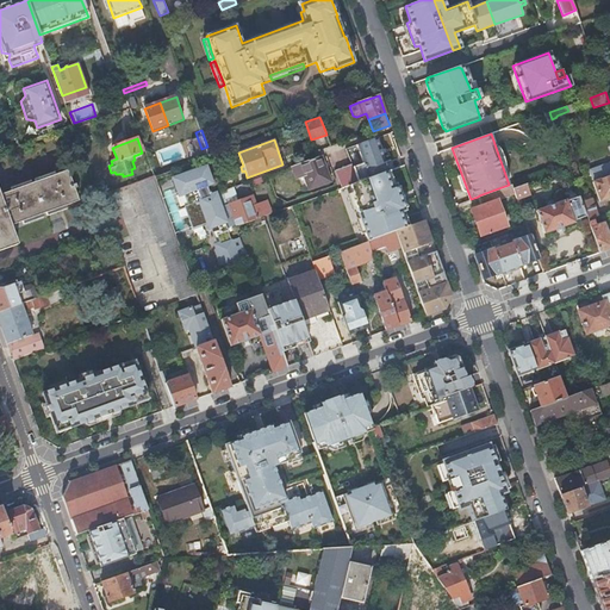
[(361,154),(379,147),(378,142),(359,149),(361,154)]
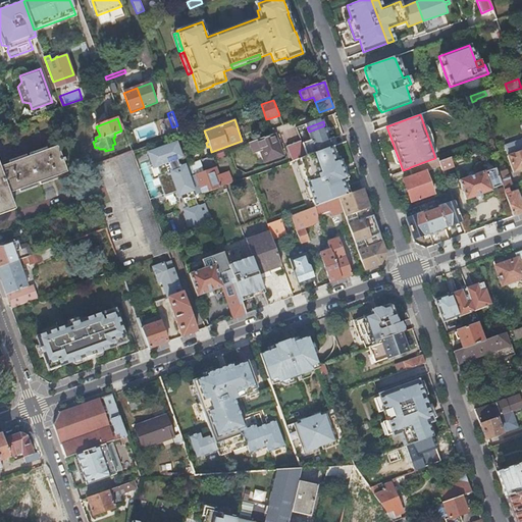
[(330,147),(331,147),(324,125),(309,132),(313,144),(304,147),(307,156),(316,152),(330,147)]
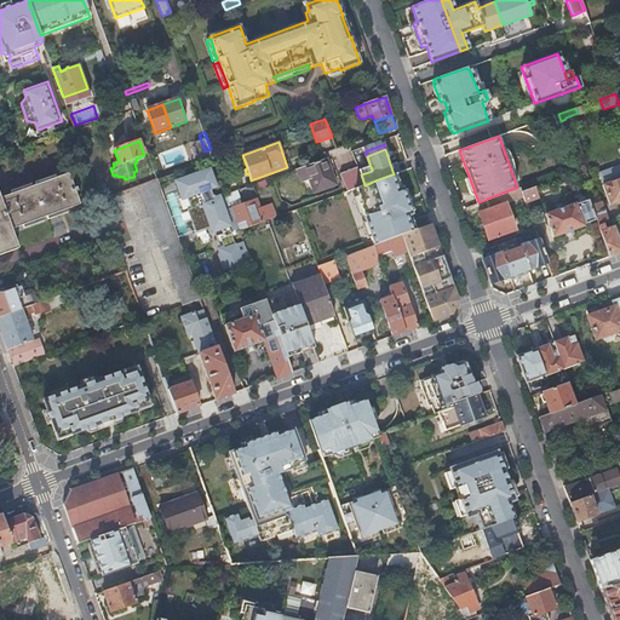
[(327,160),(326,159),(297,170),(302,183),(309,179),(314,193),(336,184),(327,160)]
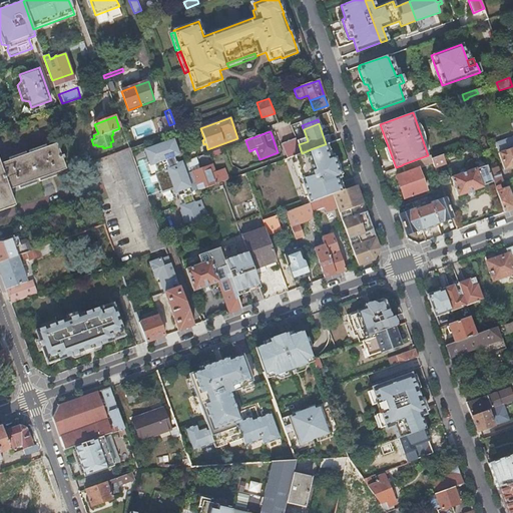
[(512,135),(495,142),(499,152),(498,152),(504,168),(512,165),(512,135)]
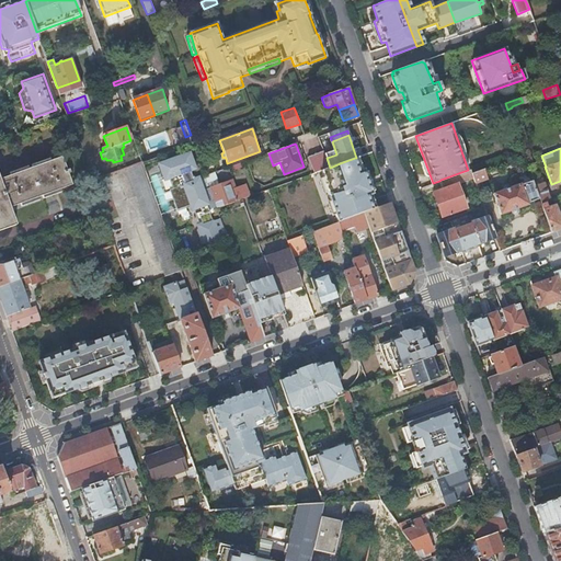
[(323,151),(316,155),(322,170),(330,168),(327,158),(323,151)]
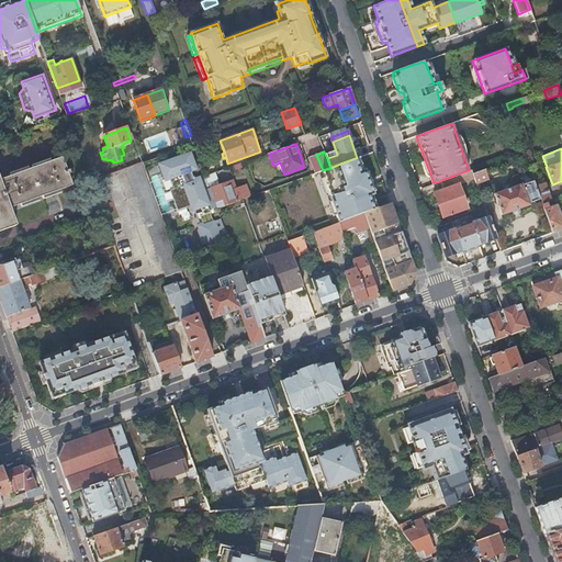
[(217,208),(206,177),(194,181),(190,169),(194,168),(189,155),(161,166),(166,179),(169,178),(173,189),(170,190),(178,212),(179,212),(178,211),(192,205),(194,209),(201,206),(203,212),(204,215),(201,216),(204,225),(200,226),(201,228),(198,229),(203,245),(206,244),(228,236),(226,233),(222,218),(214,222),(210,211),(217,208)]
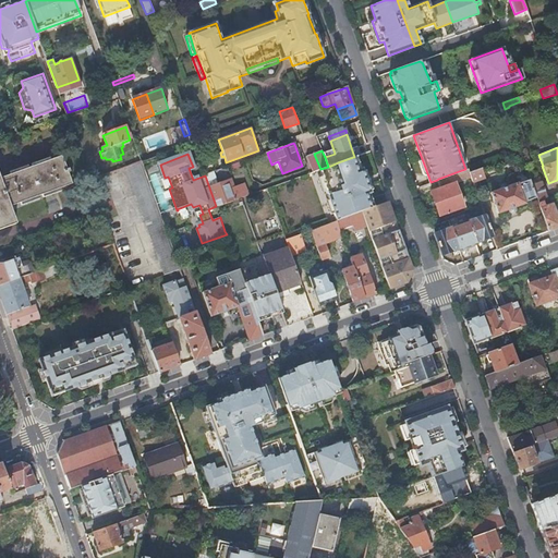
[(320,169),(314,154),(306,156),(312,172),(320,169)]
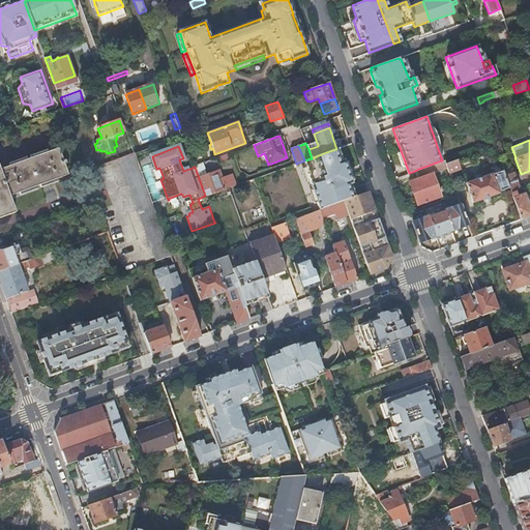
[(40,185),(58,179),(68,175),(64,165),(66,164),(65,160),(63,162),(59,149),(0,170),(0,217),(16,212),(9,197),(20,193),(37,186),(40,185)]
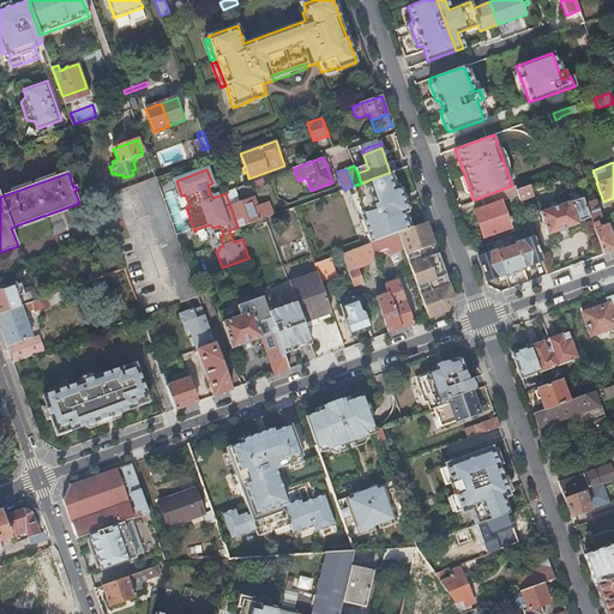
[(393,188),(389,173),(372,179),(361,184),(353,186),(359,202),(357,203),(372,244),(399,233),(409,229),(403,215),(408,212),(398,186),(393,188)]
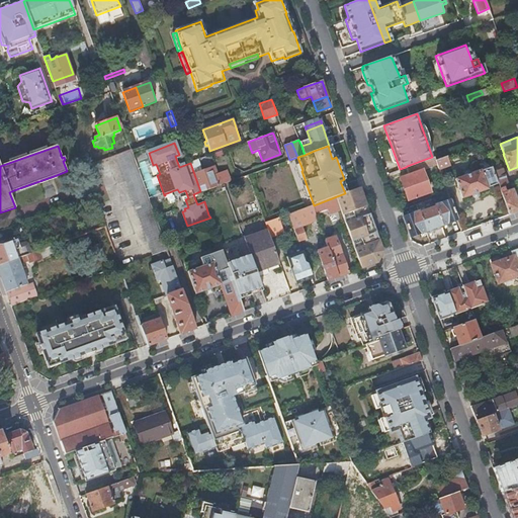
[(131,150),(117,155),(153,254),(167,249),(131,150)]
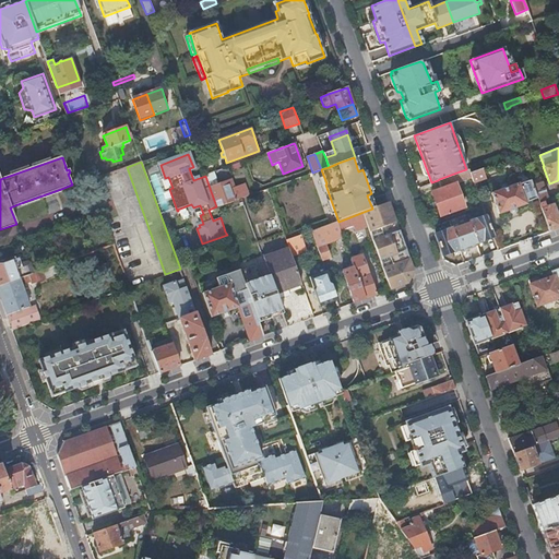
[(482,168),(471,173),(472,177),(474,181),(485,177),(482,168)]
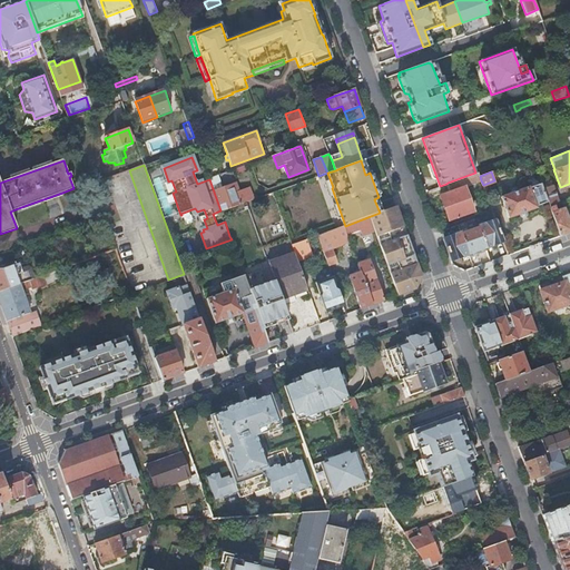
[(441,190),(448,187),(478,177),(475,173),(469,175),(448,183),(446,184),(440,186),(441,190)]
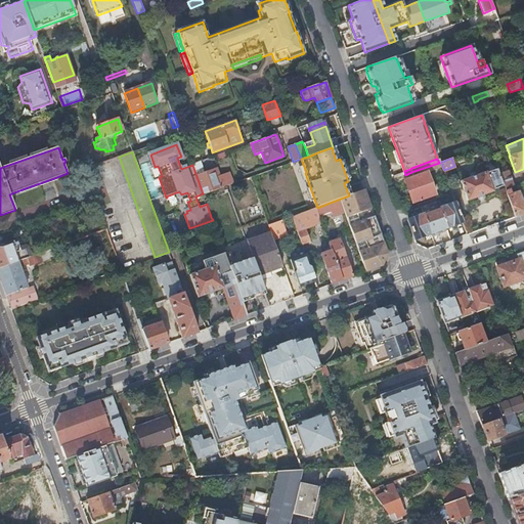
[(200,161),(191,164),(192,165),(203,193),(203,194),(227,185),(233,183),(229,172),(219,176),(216,168),(204,172),(200,161)]
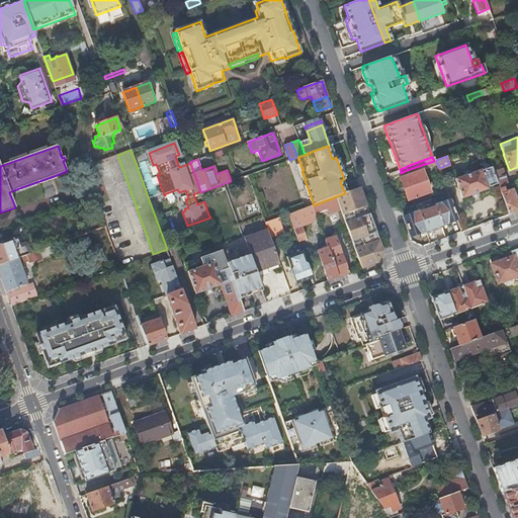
[(422,170),(437,164),(436,160),(434,161),(407,170),(409,174),(399,177),(408,199),(430,191),(422,170)]
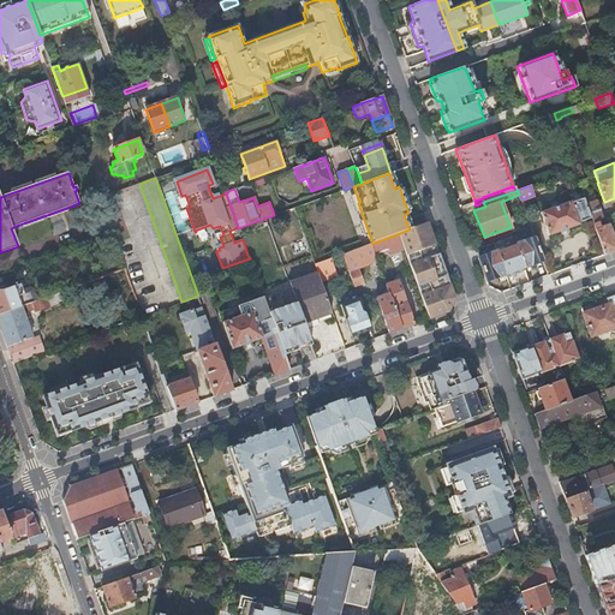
[(571,201),(541,212),(549,234),(579,224),(578,222),(591,218),(586,203),(584,197),(571,202),(571,201)]
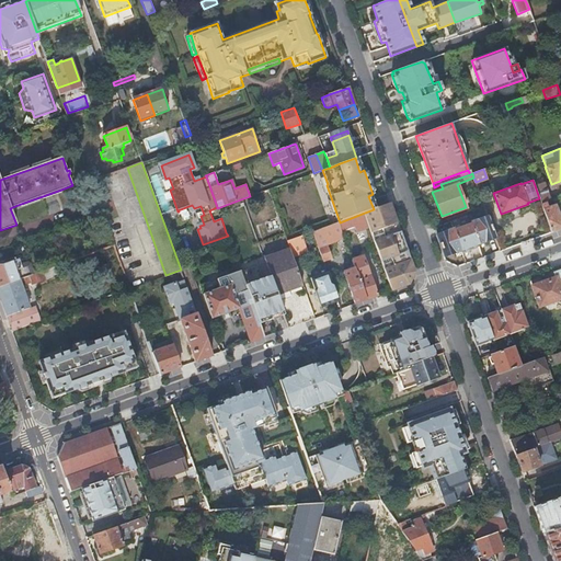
[(539,198),(540,202),(549,198),(544,182),(535,185),(539,198)]
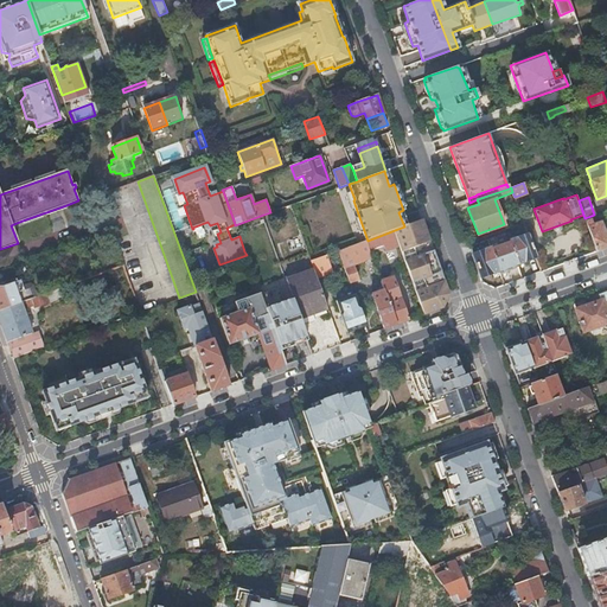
[(68,209),(66,205),(46,212),(48,216),(68,209)]
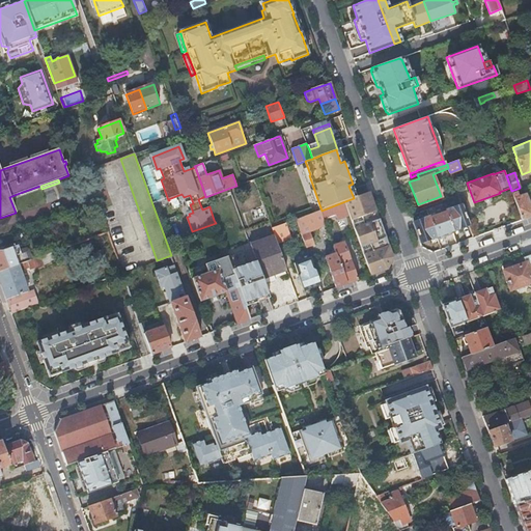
[(94,185),(99,207),(110,205),(106,183),(94,185)]
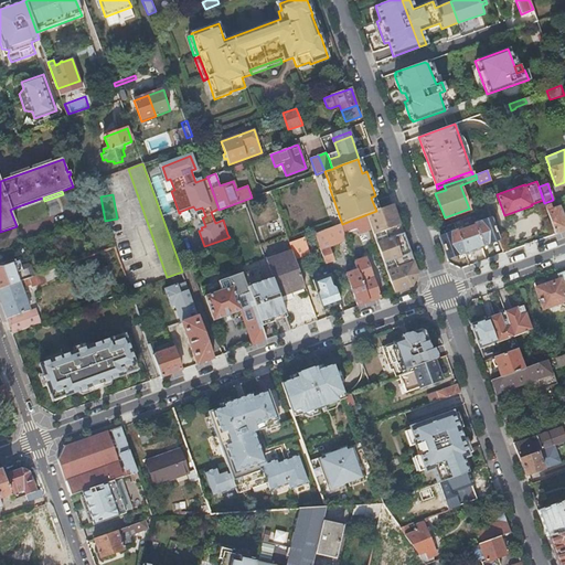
[(41,202),(40,199),(21,205),(22,209),(41,202)]
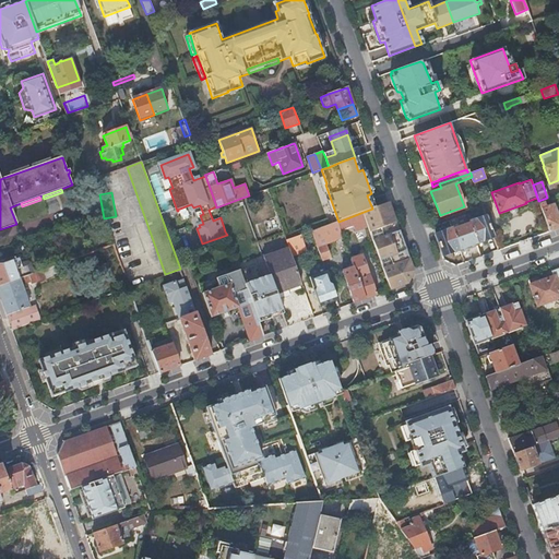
[(539,203),(549,232),(558,227),(558,219),(554,203),(545,206),(544,202),(539,203)]
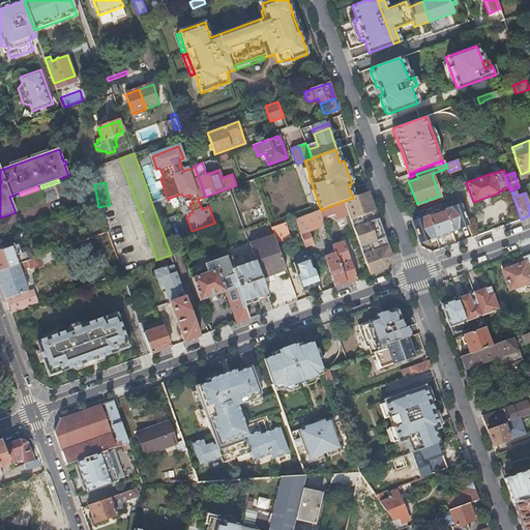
[(392,257),(369,193),(355,197),(353,198),(345,201),(350,214),(371,274),(386,268),(392,257)]
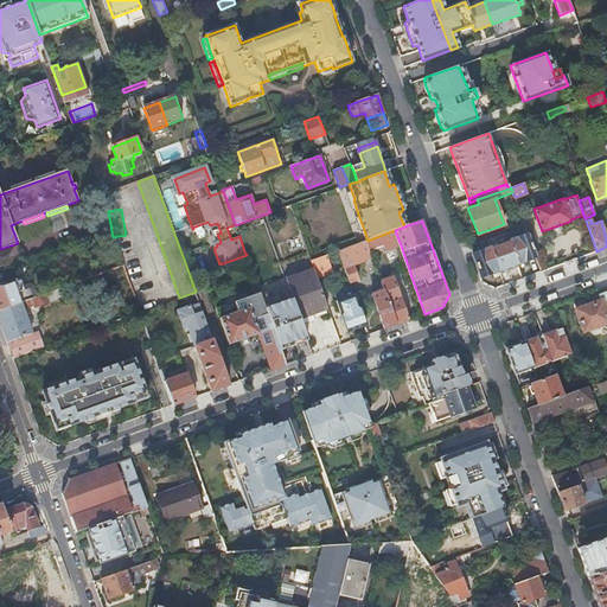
[(401,246),(395,230),(368,241),(366,241),(370,250),(384,244),(387,250),(401,246)]
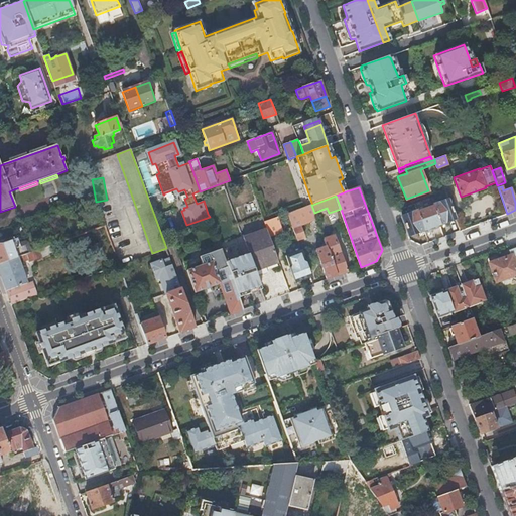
[(456,218),(448,199),(432,205),(433,206),(439,224),(456,218)]
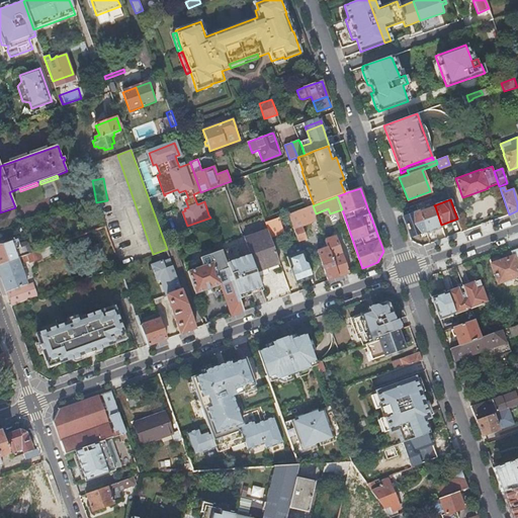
[(255,201),(246,205),(249,214),(258,210),(255,201)]
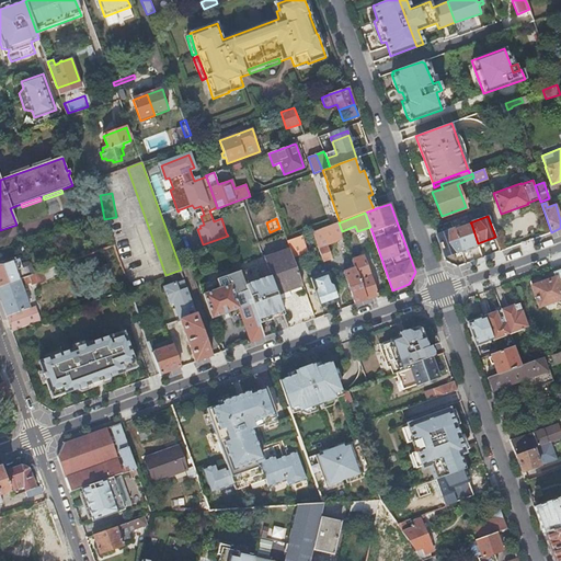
[(345,239),(342,231),(339,222),(313,231),(324,263),(332,260),(327,245),(345,239)]
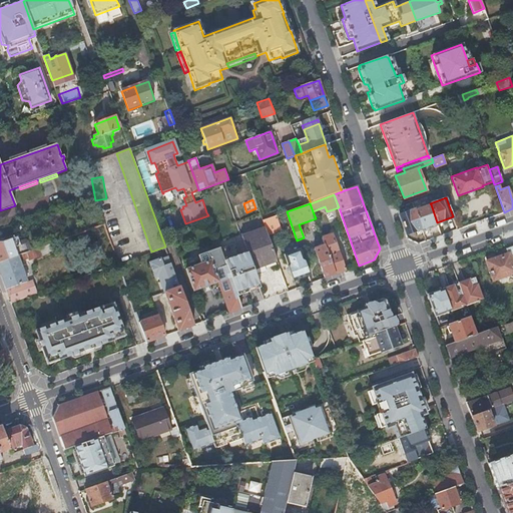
[(437,222),(431,204),(415,210),(422,228),(423,230),(438,224),(437,222)]
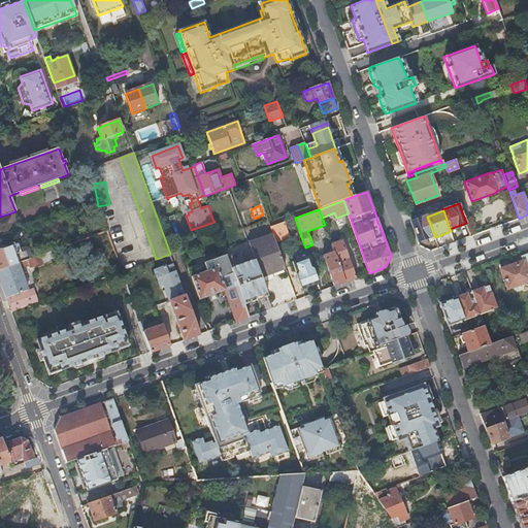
[(411,221),(417,219),(415,211),(408,213),(411,221)]
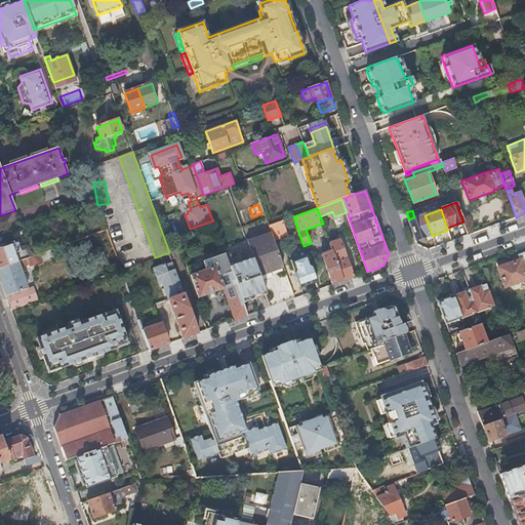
[(432,234),(425,215),(425,214),(414,217),(409,219),(408,220),(415,239),(432,234)]
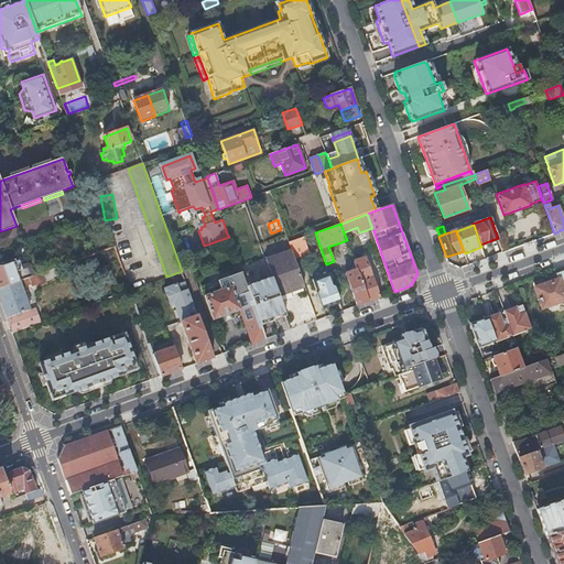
[(303,237),(289,242),(292,251),(295,259),(308,253),(303,237)]
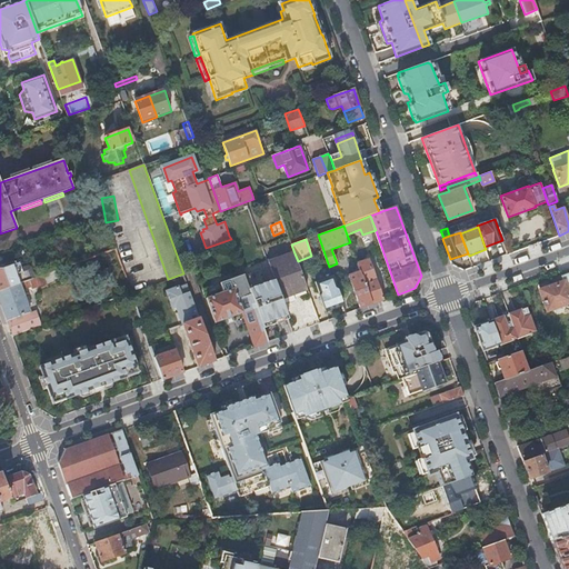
[(275,280),(282,299),(301,292),(308,290),(298,261),(295,253),(289,255),(288,252),(276,256),(277,259),(269,262),(275,280)]
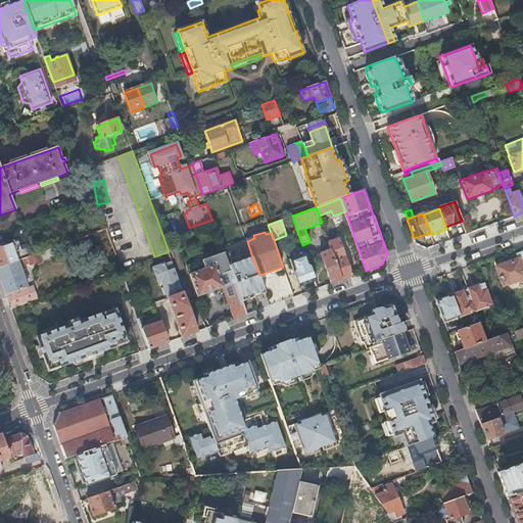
[(342,279),(352,276),(338,239),(329,242),(331,249),(342,279)]
